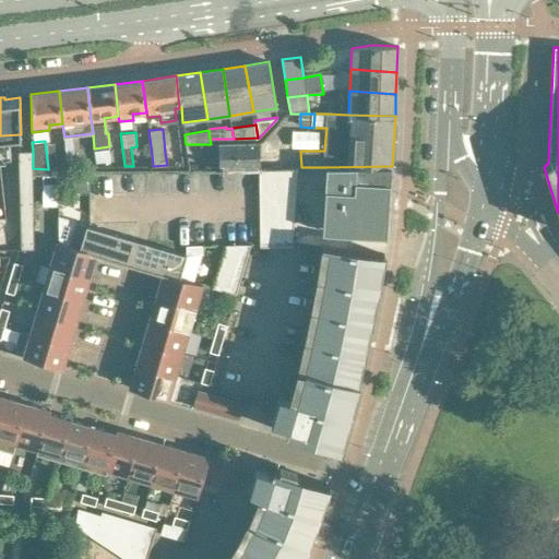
[(219,144),(219,169),(261,168),(261,143),(219,144)]
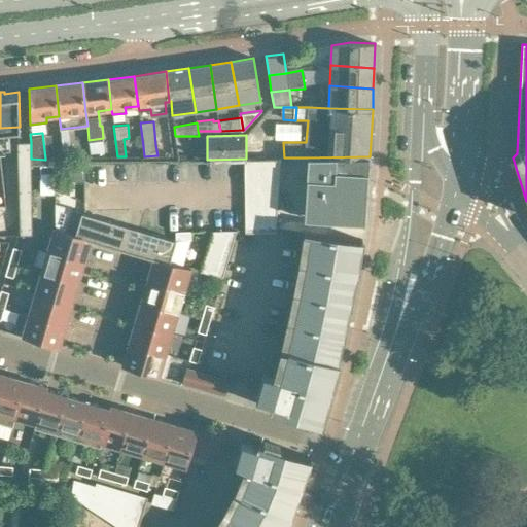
[(18,142),(20,236),(32,236),(31,165),(31,159),(31,142),(18,142)]
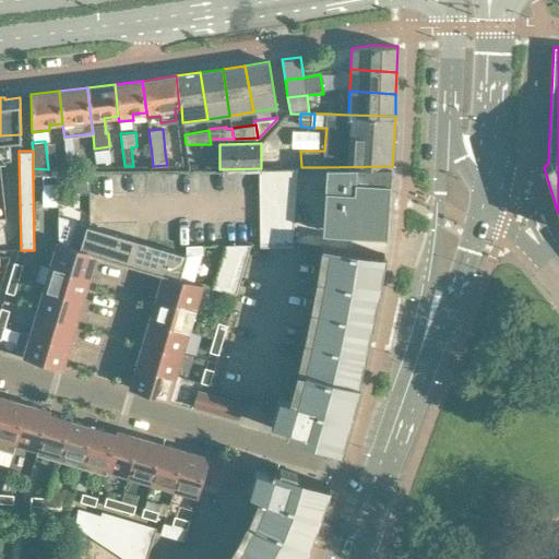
[(78,167),(75,153),(66,154),(68,167),(78,167)]
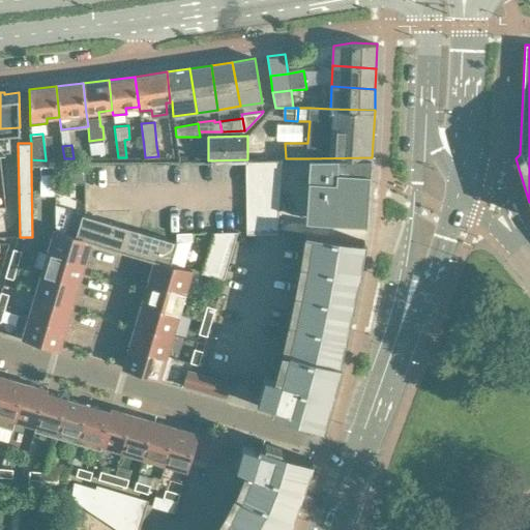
[(307,182),(305,221),(331,223),(335,171),(371,174),(372,157),(308,158),(307,182)]
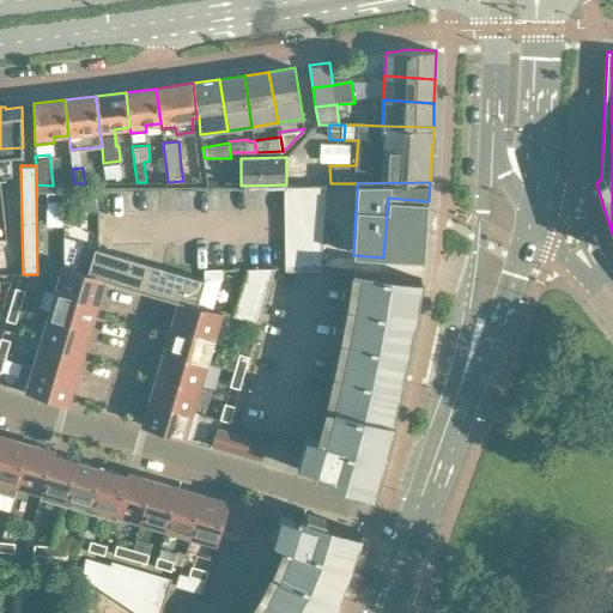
[(284,187),(284,188),(285,271),(320,269),(326,187),(284,187)]
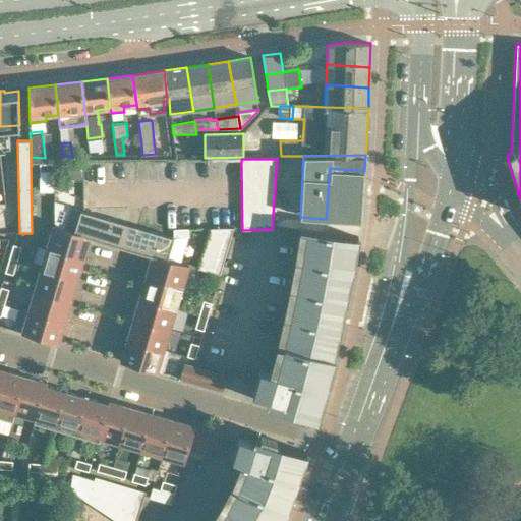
[(54,163),(54,171),(68,171),(68,162),(54,163)]
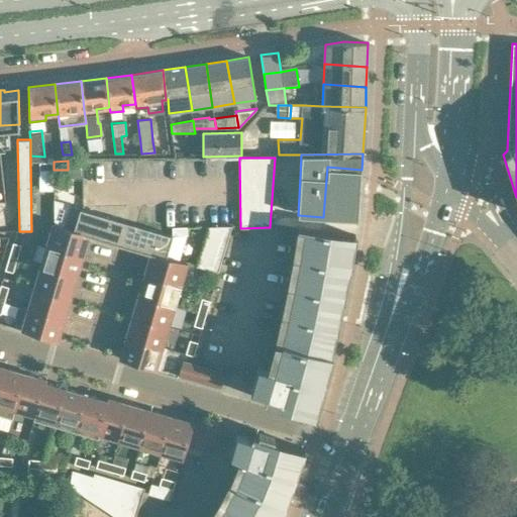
[(39,170),(54,170),(54,162),(39,162),(39,170)]
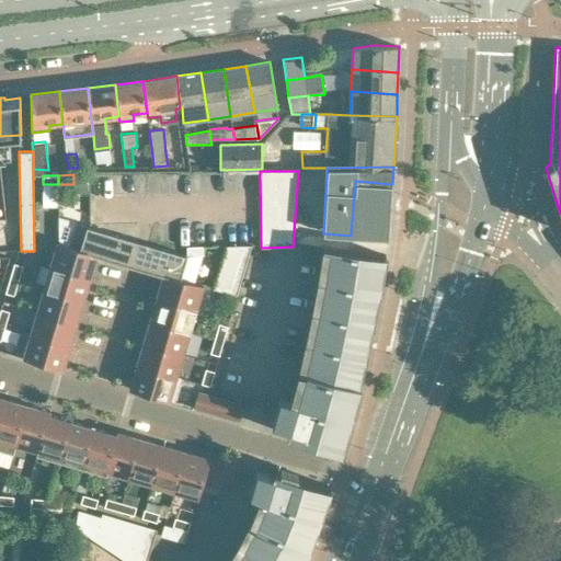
[(355,181),(351,236),(388,237),(392,184),(355,181)]
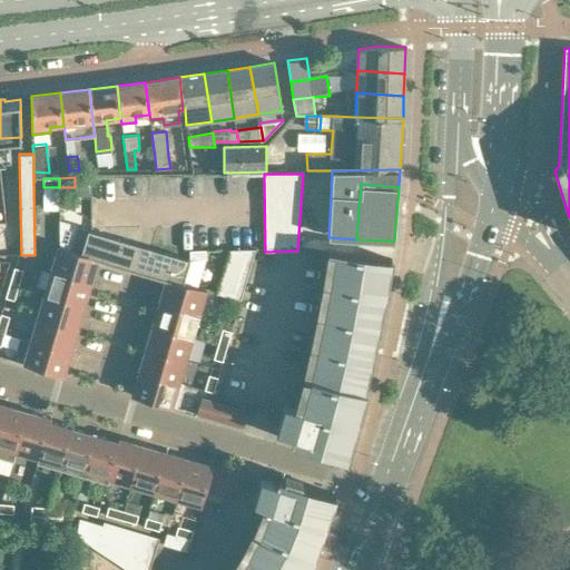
[(77,226),(70,249),(70,252),(98,259),(131,269),(139,245),(91,231),(77,226)]
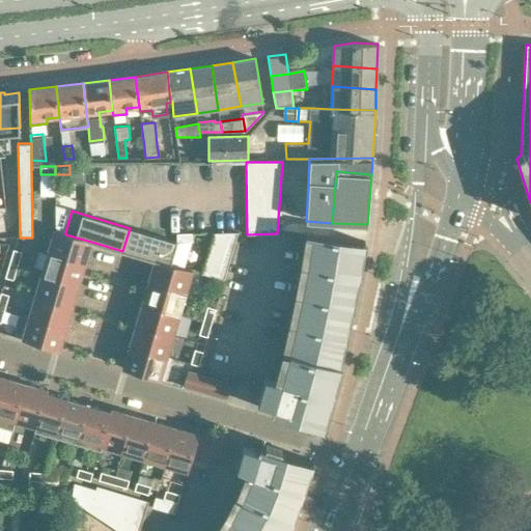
[(133,254),(154,260),(170,266),(171,263),(177,242),(130,228),(122,251),(133,254)]
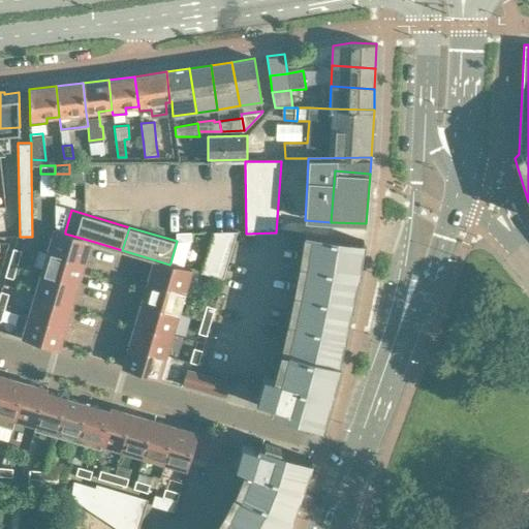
[(54,228),(47,251),(85,262),(91,241),(65,234),(65,231),(54,228)]
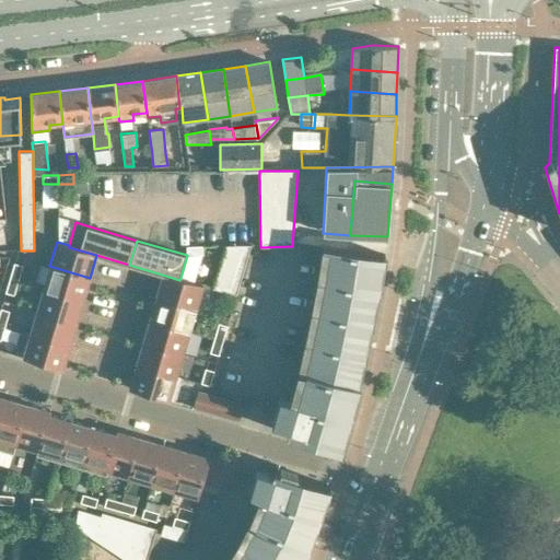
[(251,245),(226,245),(213,289),(228,292),(236,295),(251,245)]
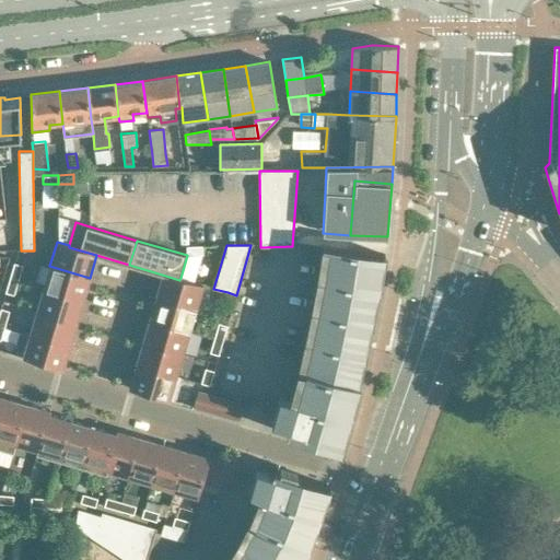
[(201,246),(187,247),(187,256),(199,255),(202,255),(201,246)]
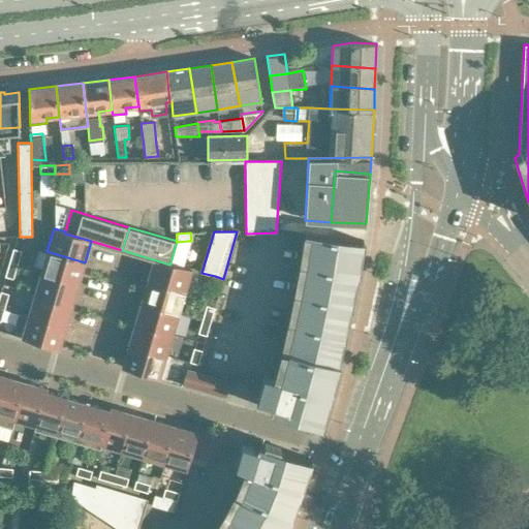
[(282,350),(275,377),(263,374),(256,399),(274,404),(272,410),(322,425),(340,362),(339,362),(351,303),(358,274),(359,274),(364,241),(305,232),(304,235),(306,235),(301,263),(296,292),(289,321),(282,350)]
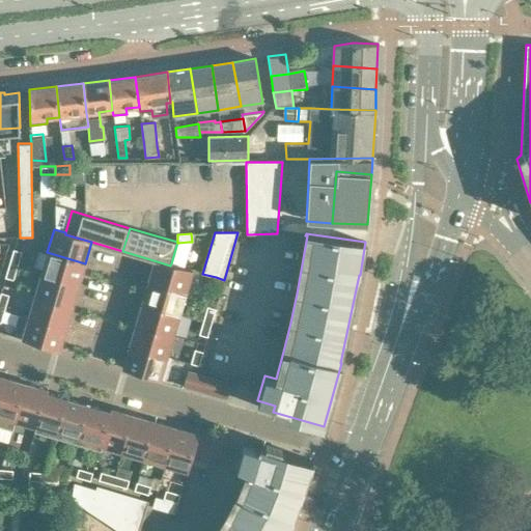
[(9,263),(18,266),(22,252),(14,250),(9,263)]
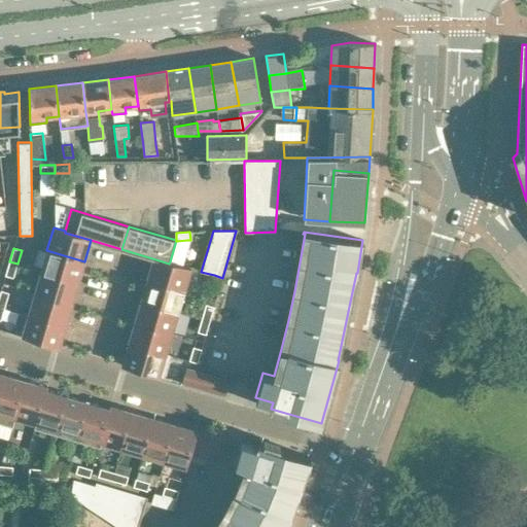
[(78,283),(84,261),(46,250),(40,272),(78,283)]
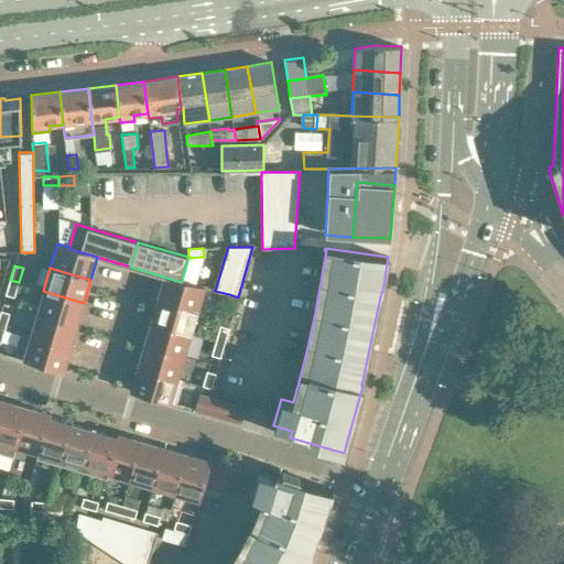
[(163,277),(156,300),(197,312),(205,286),(182,280),(181,282),(163,277)]
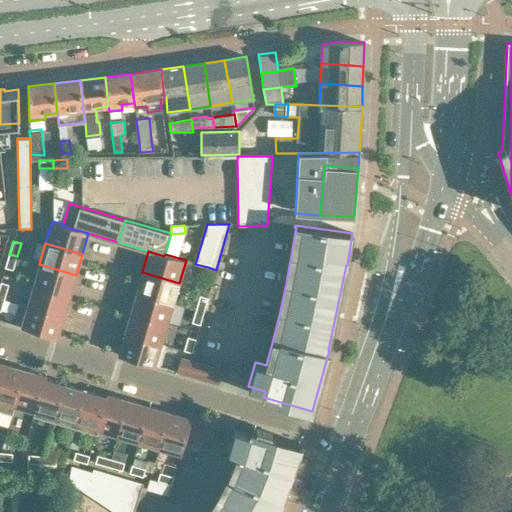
[(13,270),(17,256),(9,254),(5,268),(13,270)]
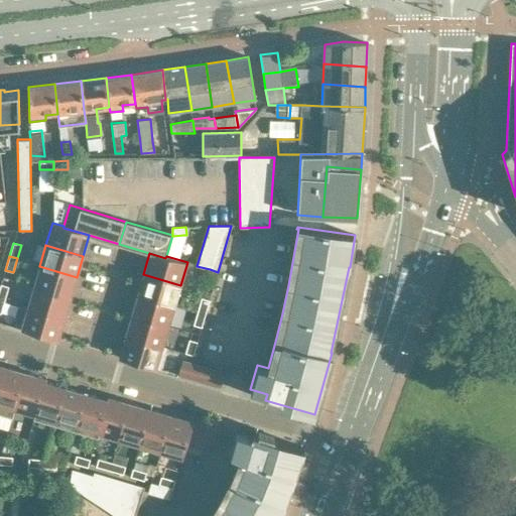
[(71,298),(77,277),(39,266),(33,287),(71,298)]
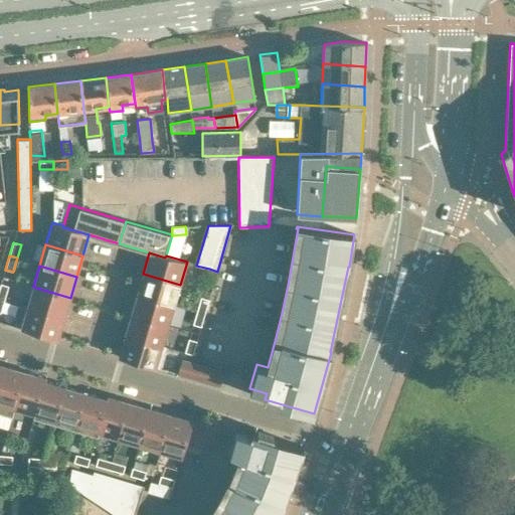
[(217,272),(209,269),(205,283),(213,285),(217,272)]
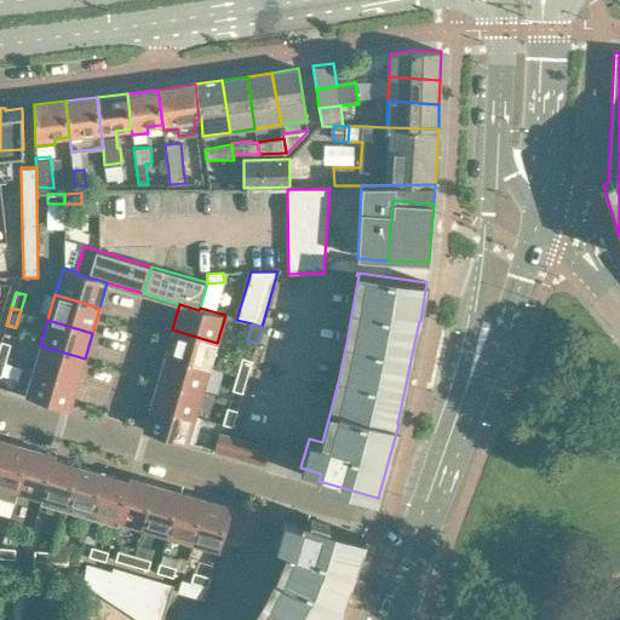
[(172,329),(165,355),(210,367),(217,343),(172,329)]
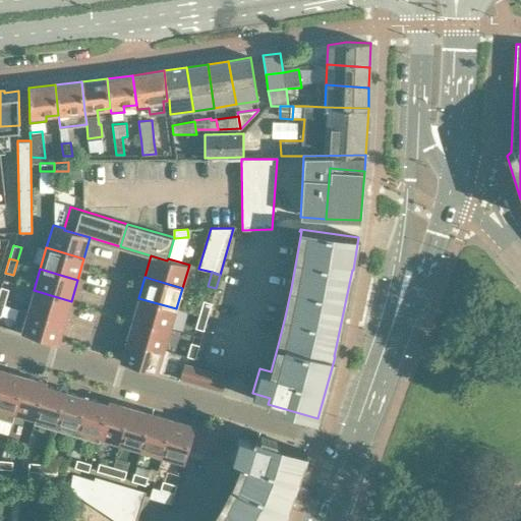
[(0,289),(0,301),(5,303),(9,289),(1,287),(0,289)]
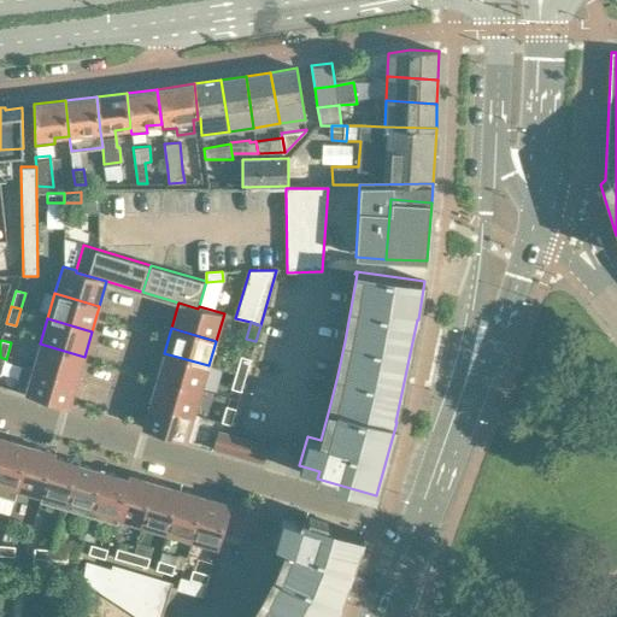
[(77,381),(84,357),(40,344),(33,369),(77,381)]
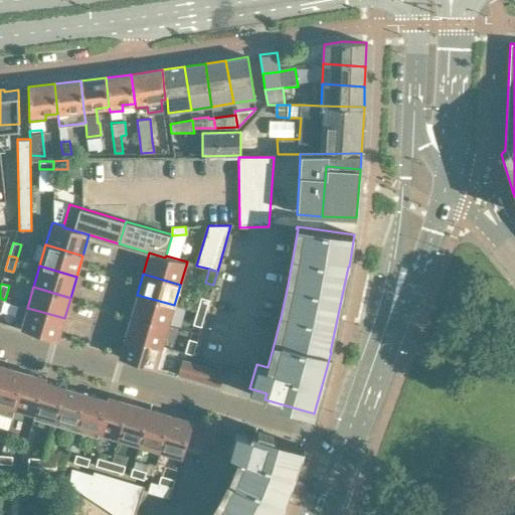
[(137,295),(131,315),(168,326),(174,305),(137,295)]
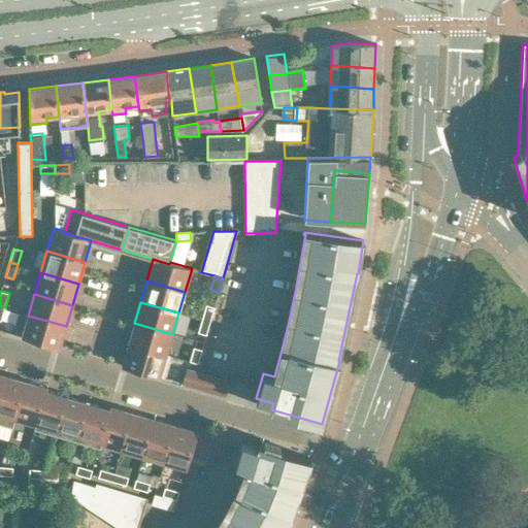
[(206,304),(202,319),(210,321),(215,307),(206,304)]
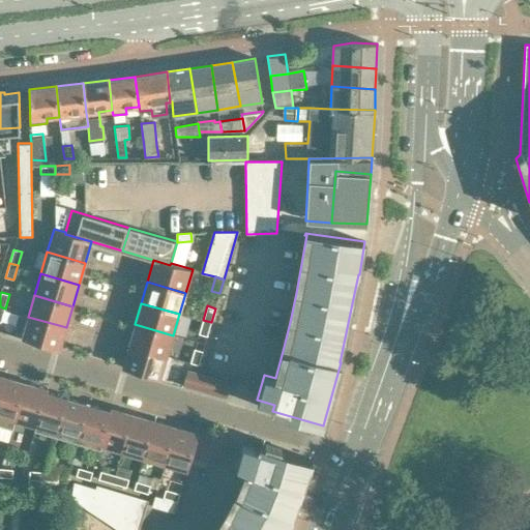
[(60,349),(66,327),(28,317),(20,314),(13,335),(60,349)]
